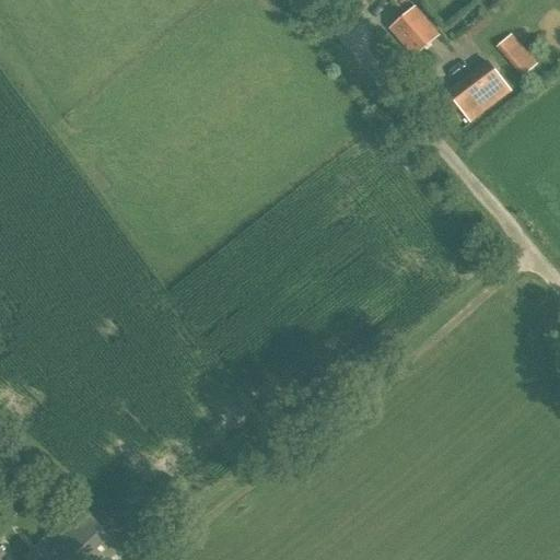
[(415,57),(439,35),(415,8),(389,28),(415,57)]
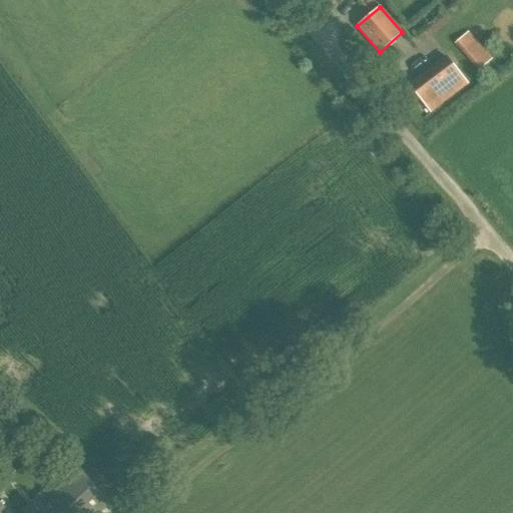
[(462,34),(479,65),(491,59),(474,28),(462,34)]
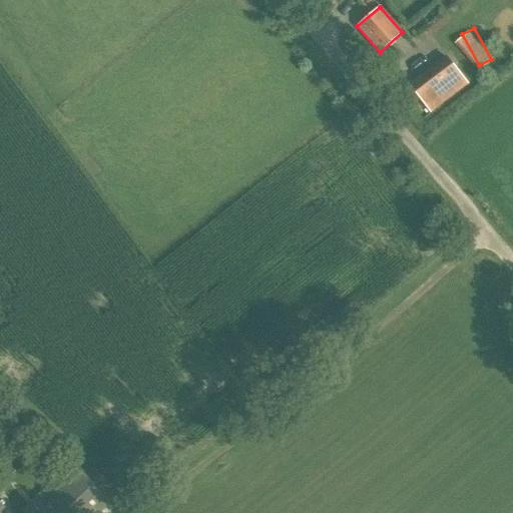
[(505,56),(512,52),(512,40),(501,44),(505,56)]
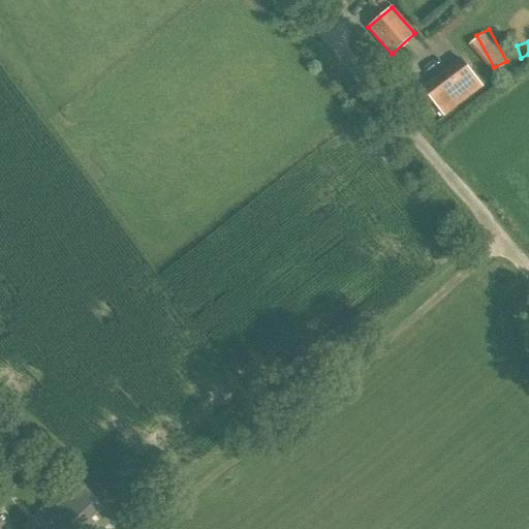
[(444,115),(481,86),(462,59),(424,89),(444,115)]
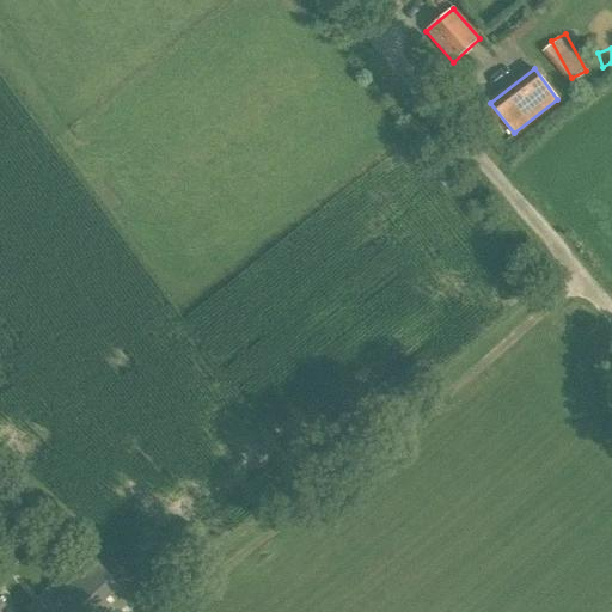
[(133,581),(112,557),(102,568),(92,558),(34,611),(117,611),(130,600),(123,591),(133,581)]
